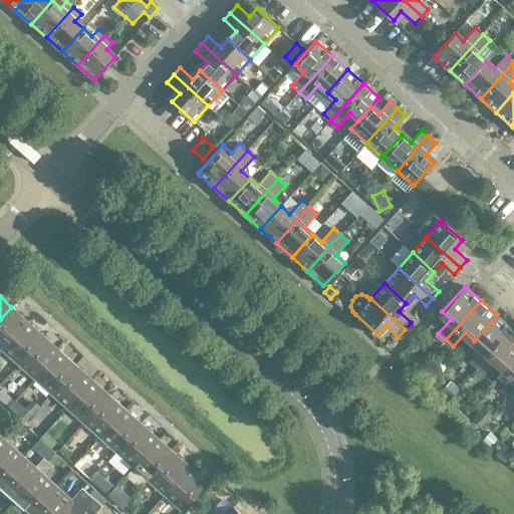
[(11,307),(0,319),(0,346),(3,349),(27,321),(11,307)]
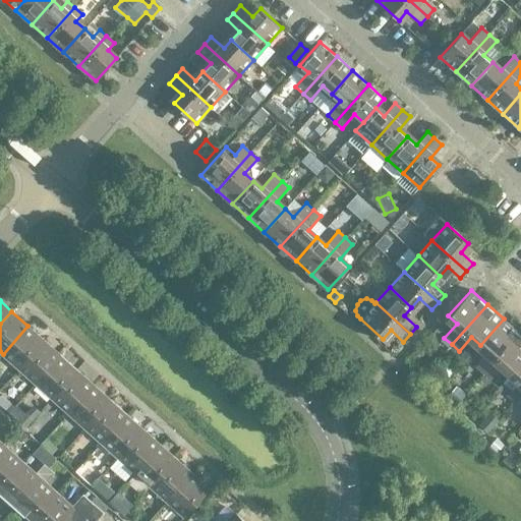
[(504,319),(480,345),(488,352),(476,366),(483,372),(519,333),(504,319)]
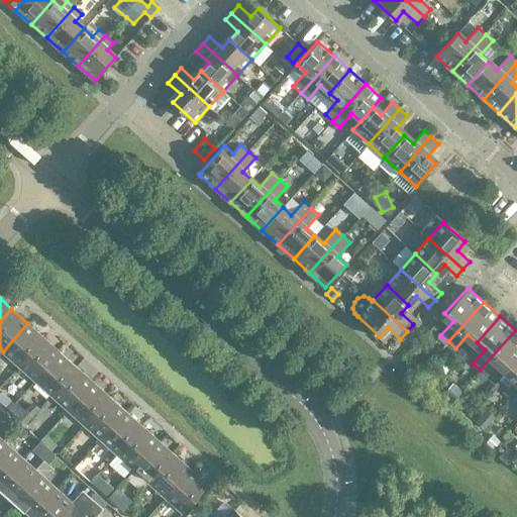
[(27,323),(3,351),(19,366),(43,338),(27,323)]
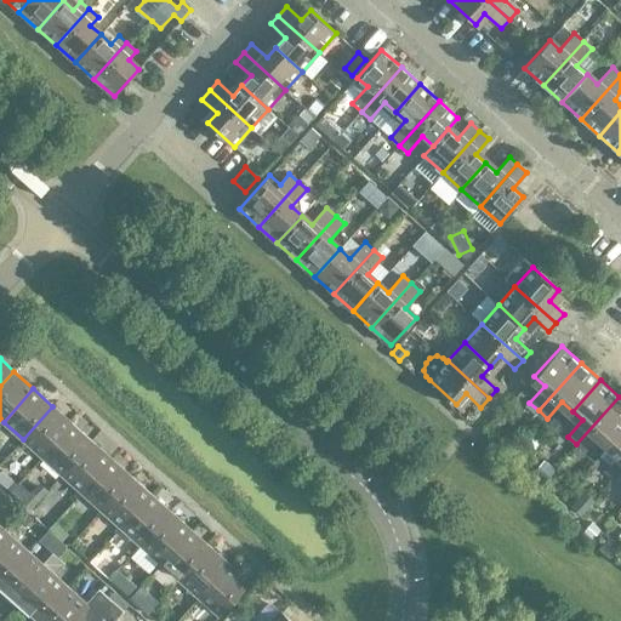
[(620,399),(619,397),(576,444),(585,453),(599,436),(610,445),(620,432),(620,399)]
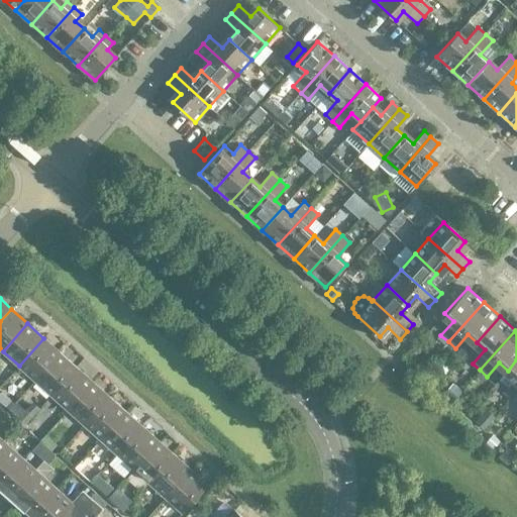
[(43,338),(19,366),(35,381),(61,352),(43,338)]
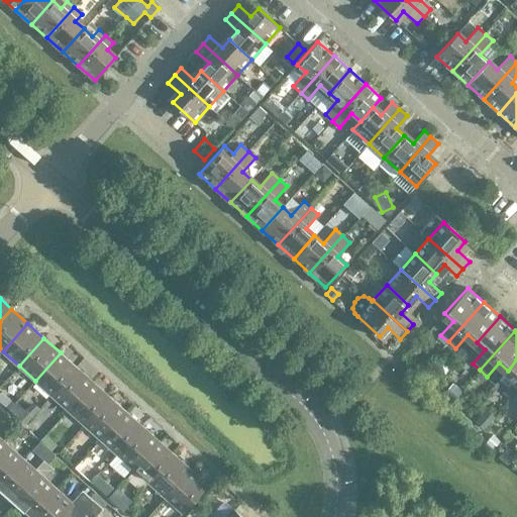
[(61,352),(35,381),(52,395),(77,368),(61,352)]
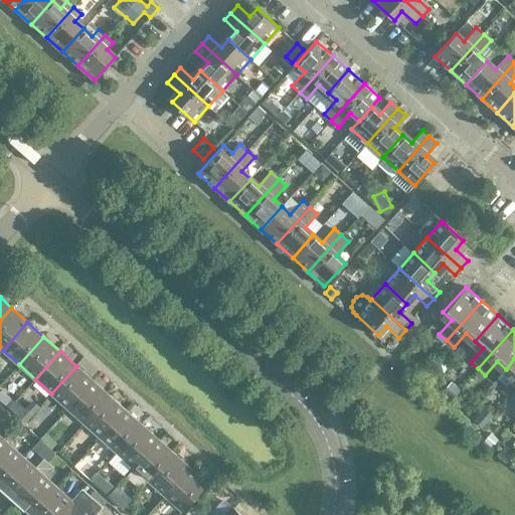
[(514,358),(506,369),(514,376),(502,390),(509,396),(514,389),(514,358)]
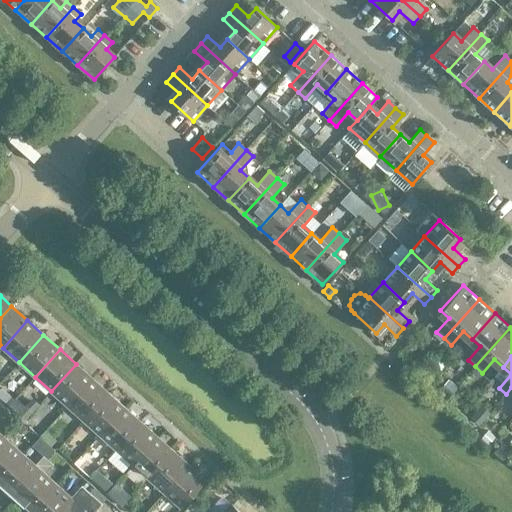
[(76,364),(51,391),(67,406),(92,378),(76,364)]
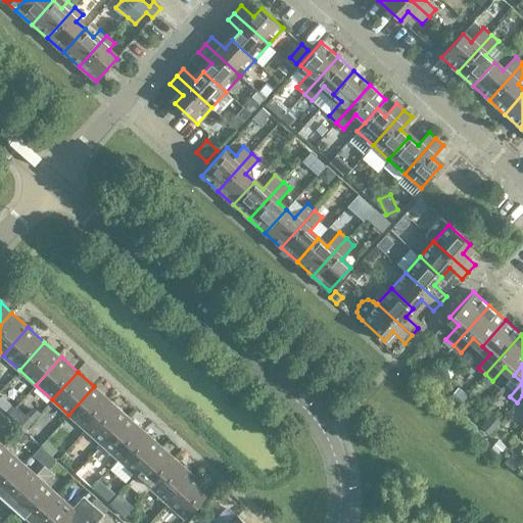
[(94,386),(68,415),(85,429),(110,401),(94,386)]
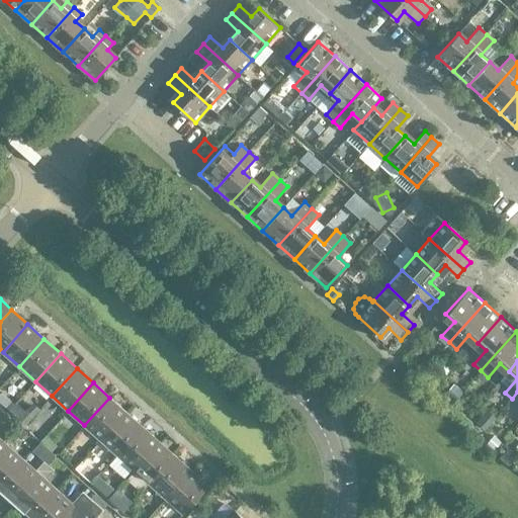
[(109,398),(84,425),(101,440),(125,412),(109,398)]
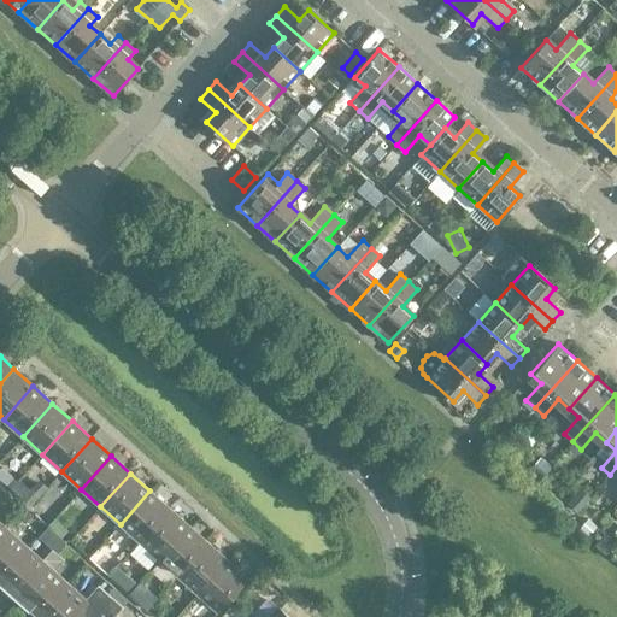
[(150,491),(121,524),(140,541),(169,509),(150,491)]
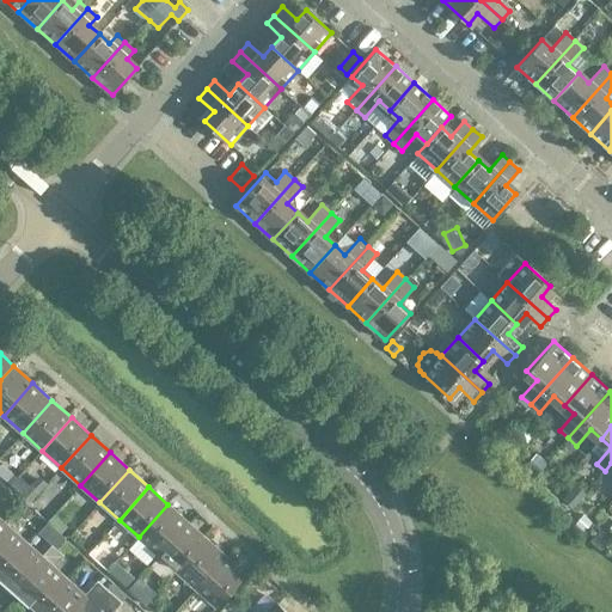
[(167,505),(139,537),(158,555),(187,521),(167,505)]
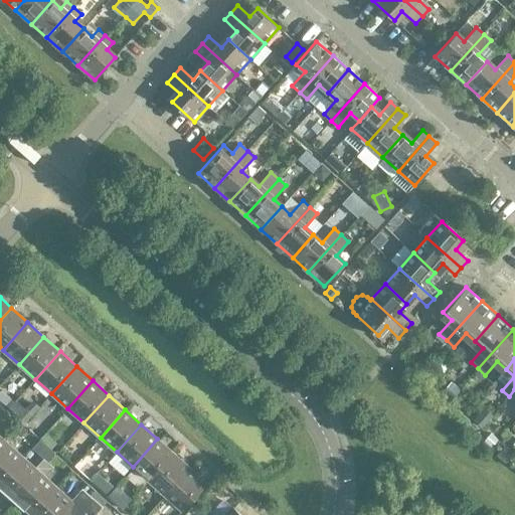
[(0,436),(0,451),(16,434),(11,430),(2,439),(0,436)]
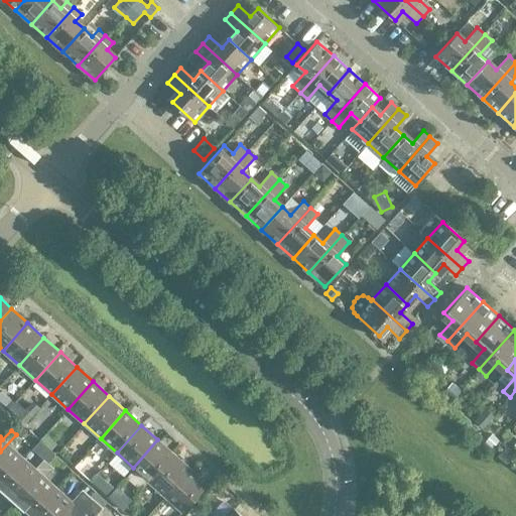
[(16,434),(0,452),(0,484),(24,459),(13,448),(21,439),(16,434)]
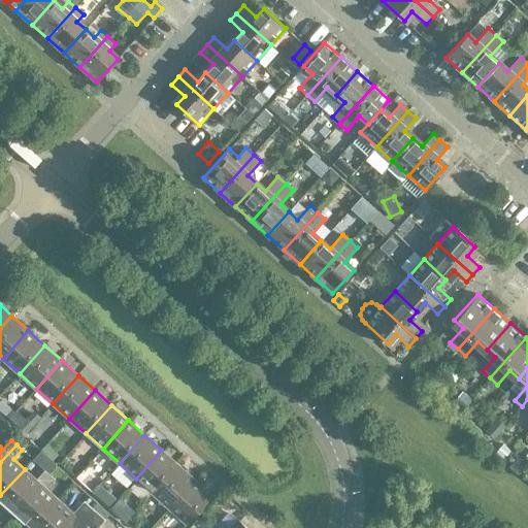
[(42,449),(35,458),(52,470),(58,461),(42,449)]
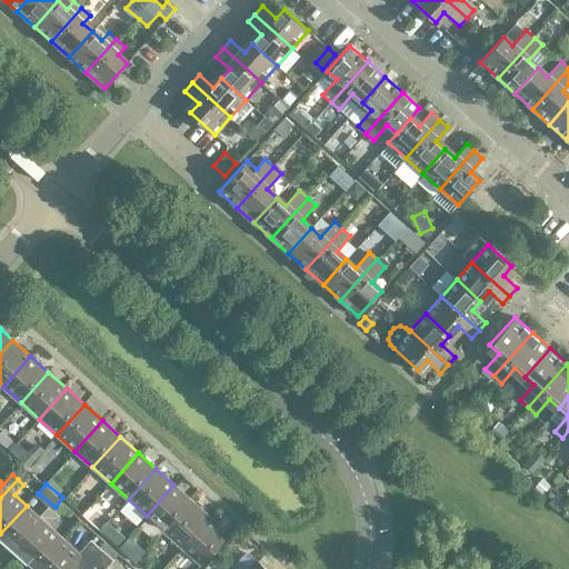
[(173,485),(147,516),(165,531),(191,501),(173,485)]
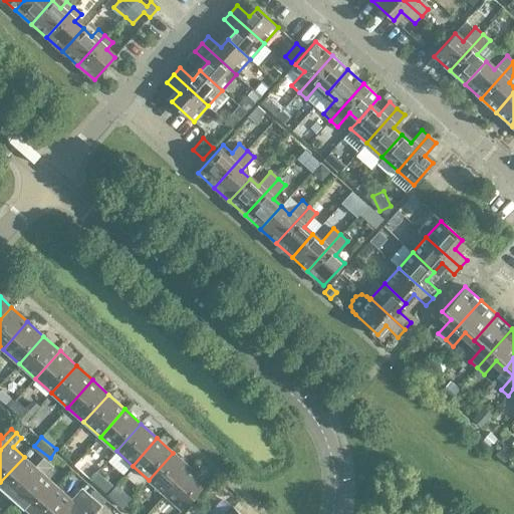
[(173,453),(149,480),(165,494),(190,467),(173,453)]
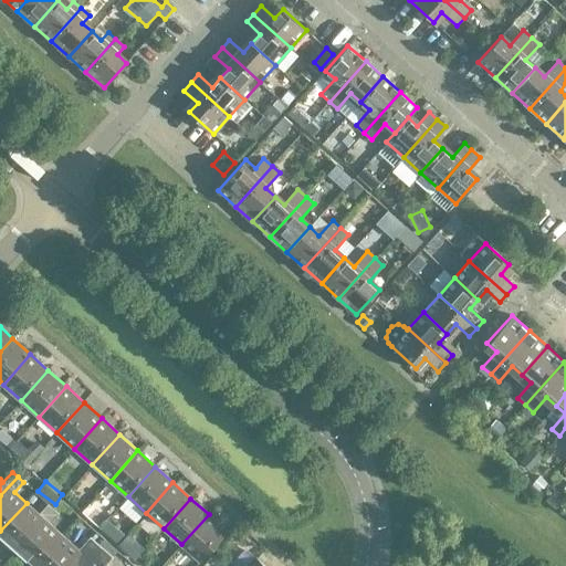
[(92,501),(82,511),(116,543),(126,533),(92,501)]
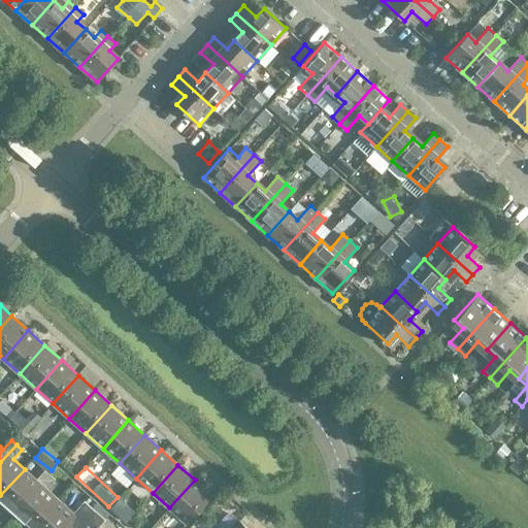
[(25,469),(0,495),(0,498),(15,513),(50,474),(44,469),(36,480),(25,469)]
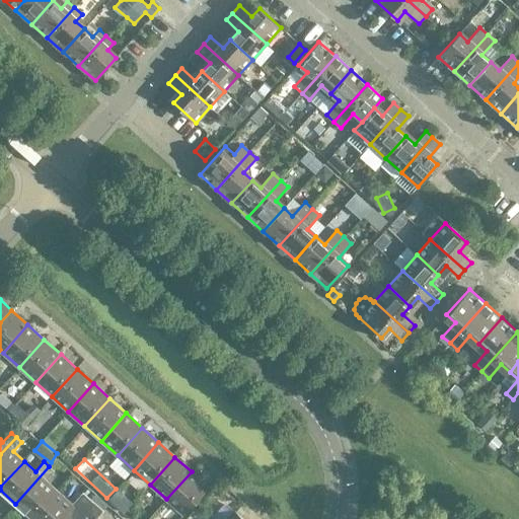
[(49,466),(15,504),(31,518),(57,491),(46,480),(54,470),(49,466)]
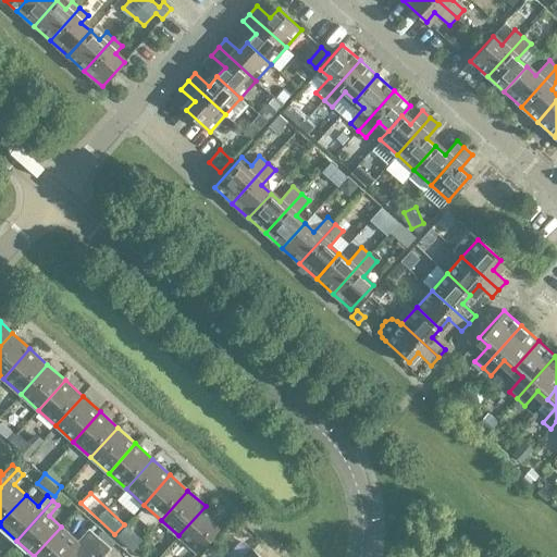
[(206,506),(178,535),(197,552),(223,522),(206,506)]
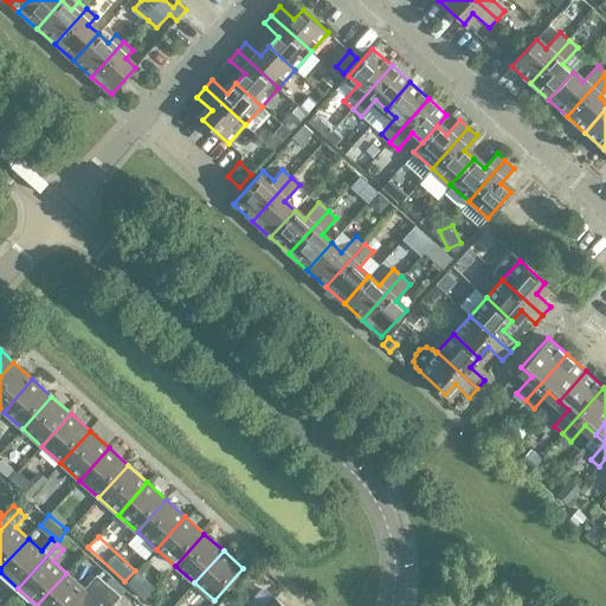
[(66,573),(37,605),(71,605),(75,604),(85,590),(66,573)]
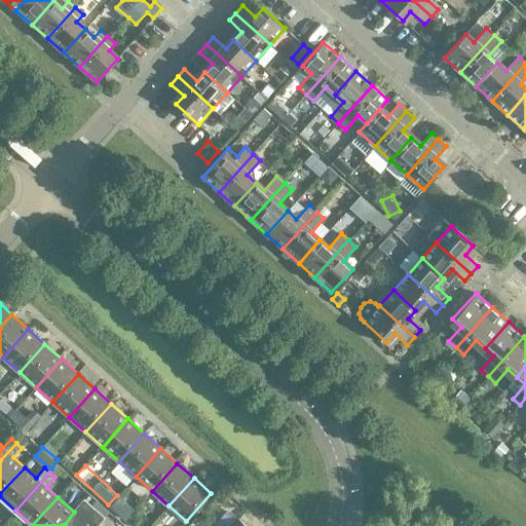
[(84,500),(74,512),(65,524),(67,525),(98,525),(97,525),(104,517),(84,500)]
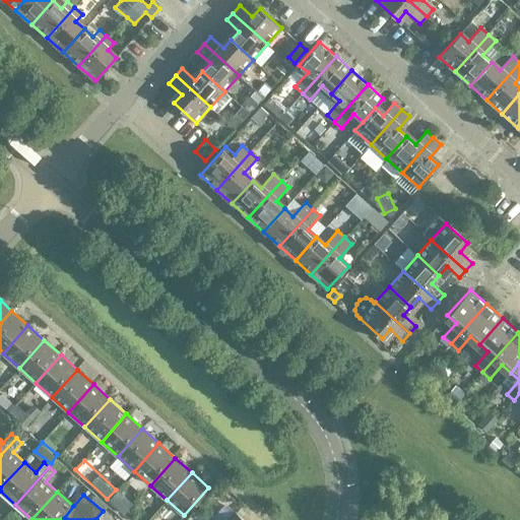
[(245,519),(235,511),(226,519),(245,519)]
